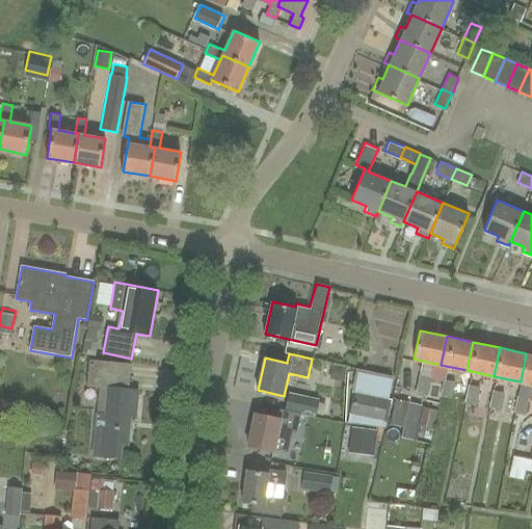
[(531,353),(526,353),(521,381),(531,384),(531,353)]
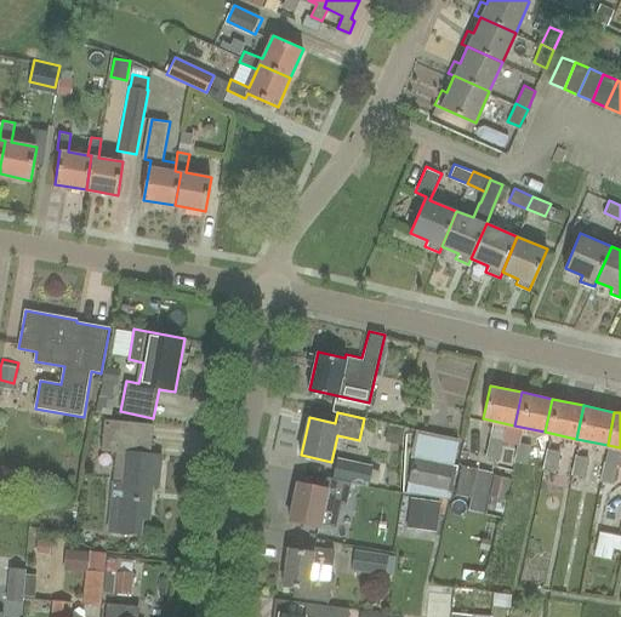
[(151,455),(154,424),(104,420),(102,451),(117,452),(109,531),(142,535),(143,519),(151,519),(153,486),(159,486),(161,456),(151,455)]
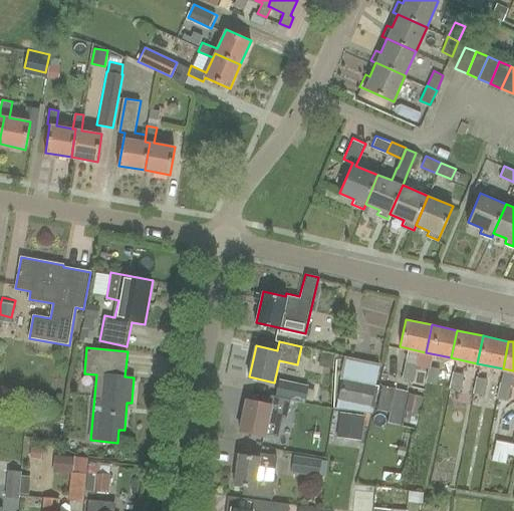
[(413,379),(416,363),(406,361),(403,377),(413,379)]
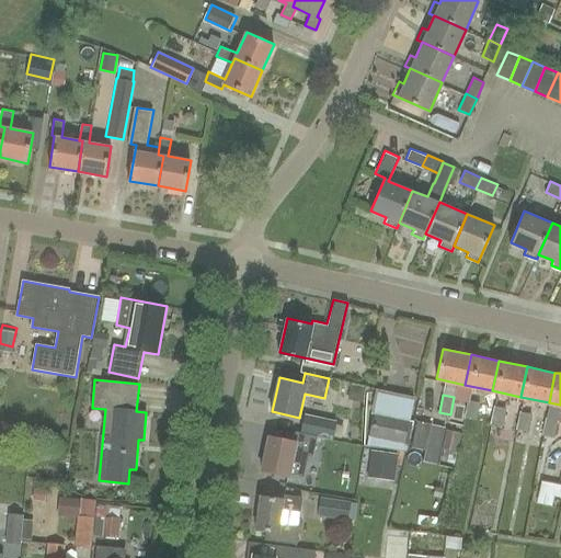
[(476,420),(479,402),(468,400),(464,418),(476,420)]
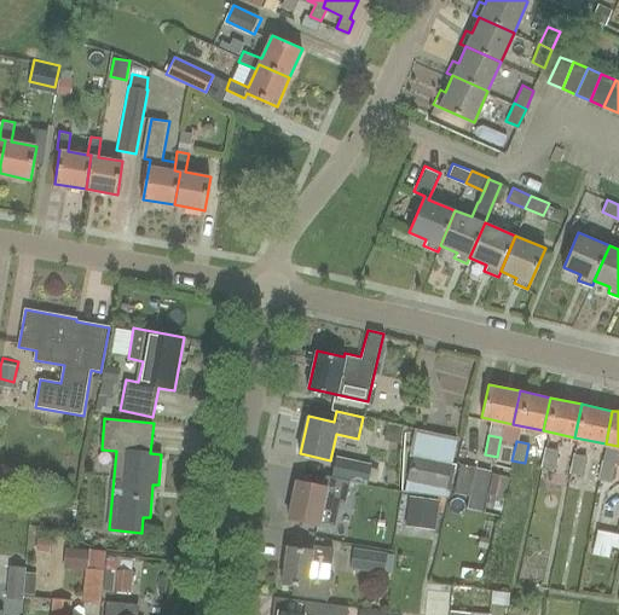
[(554,469),(557,450),(544,447),(541,466),(554,469)]
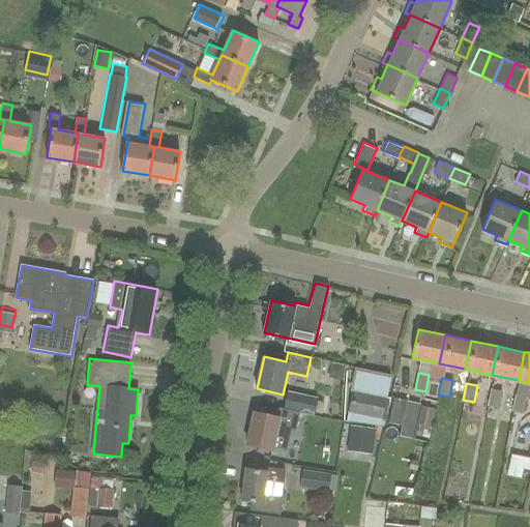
[(498,407),(502,390),(492,388),(488,405),(498,407)]
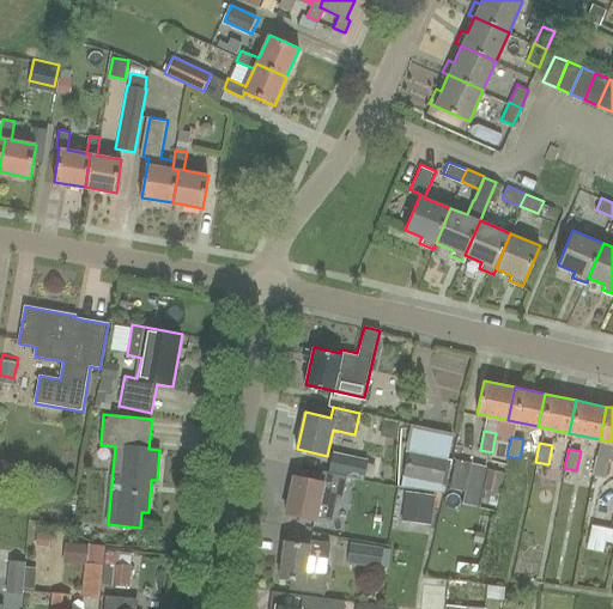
[(402,475),(442,483),(448,458),(407,450),(402,475)]
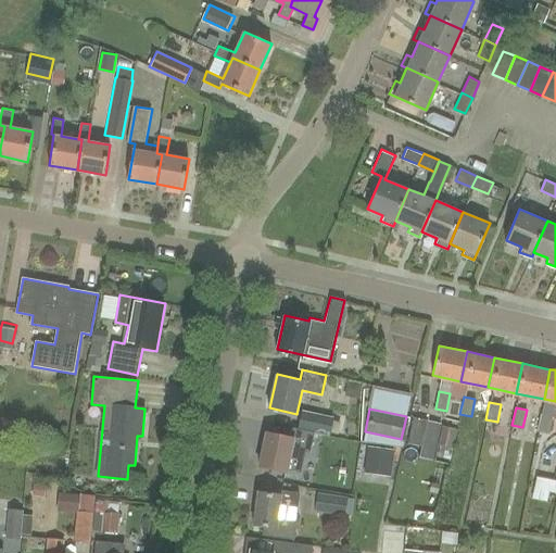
[(333,416),(301,410),(298,426),(330,432),(333,416)]
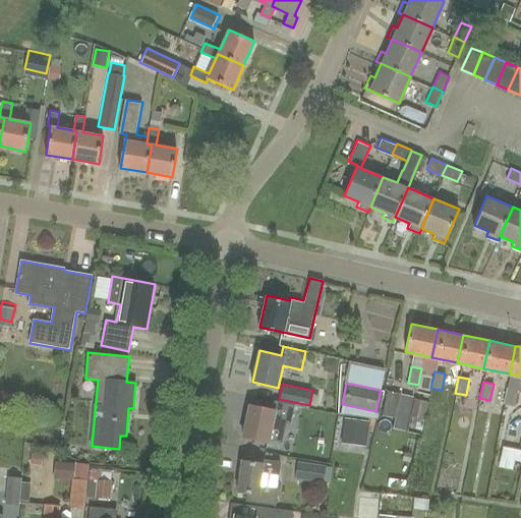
[(514,405),(518,389),(507,387),(503,403),(514,405)]
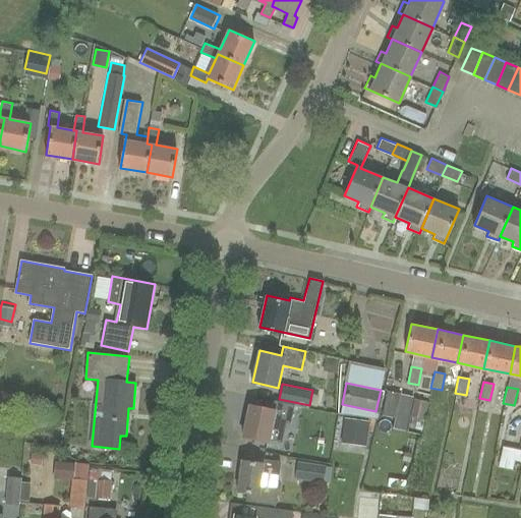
[(395,416),(400,393),(387,390),(382,414),(395,416)]
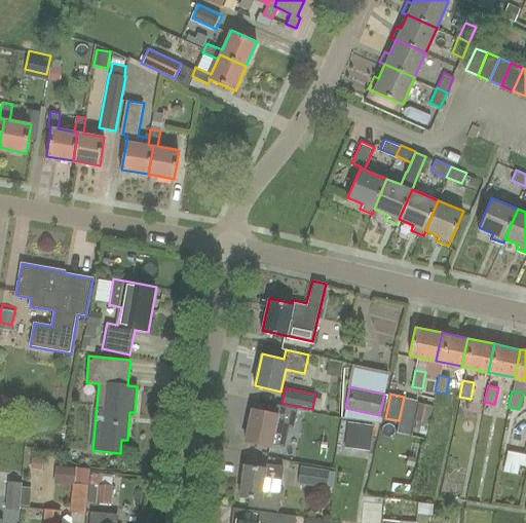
[(426,421),(430,405),(416,402),(412,418),(426,421)]
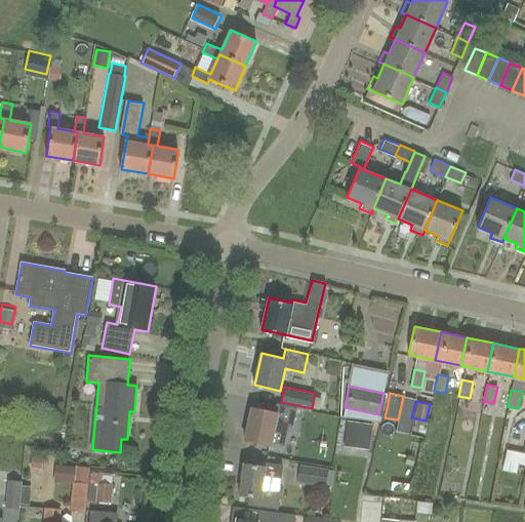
[(292,425),(296,406),(277,402),(275,412),(251,407),(244,439),(271,445),(276,422),(292,425)]
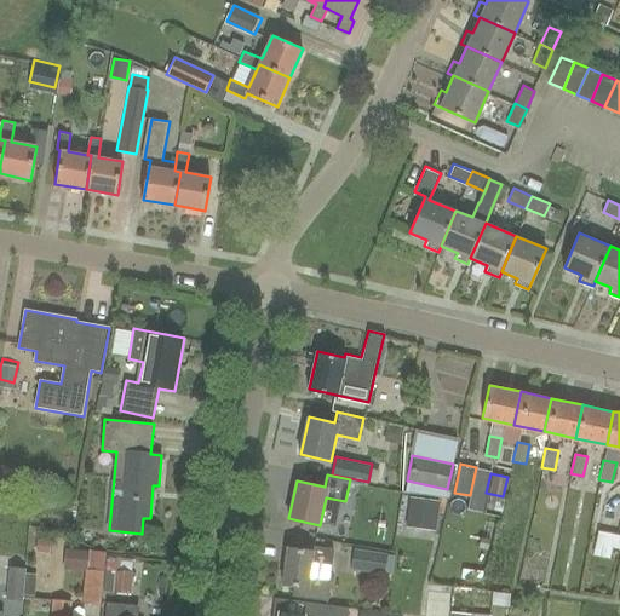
[(412,491),(406,520),(436,527),(442,498),(412,491)]
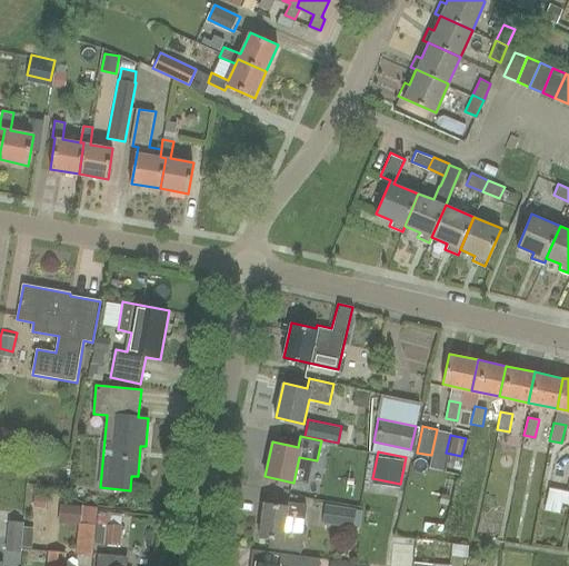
[(568,490),(548,487),(546,498),(547,498),(545,509),(560,513),(562,503),(568,503),(568,490)]
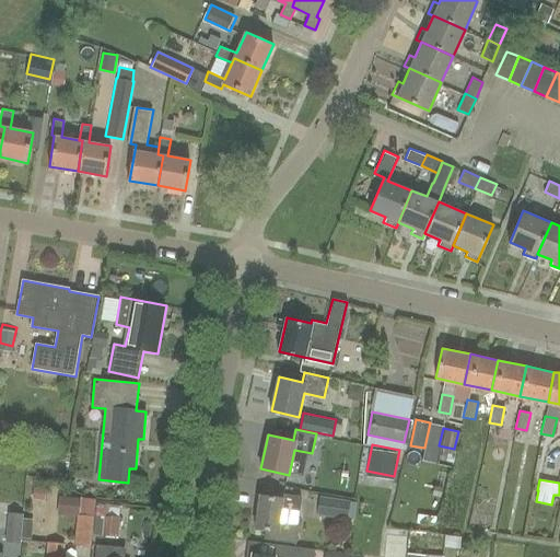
[(259,494),(255,526),(266,529),(265,537),(296,541),(299,524),(280,522),(282,506),(300,509),(301,495),(283,492),(282,497),(259,494)]
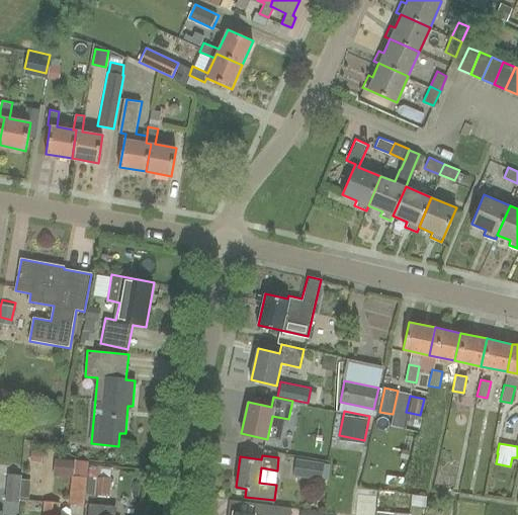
[(324,461),(295,457),(293,476),(322,480),(322,478),(328,479),(330,463),(324,462),(324,461)]
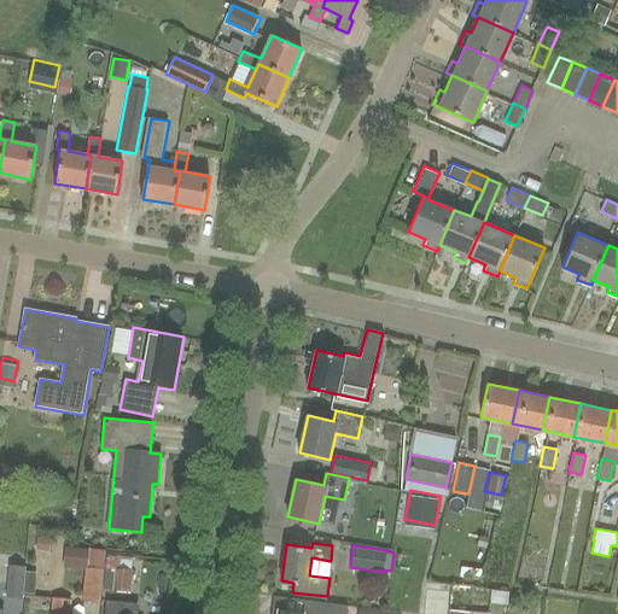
[(91,549),(88,566),(86,598),(103,600),(108,551),(91,549)]
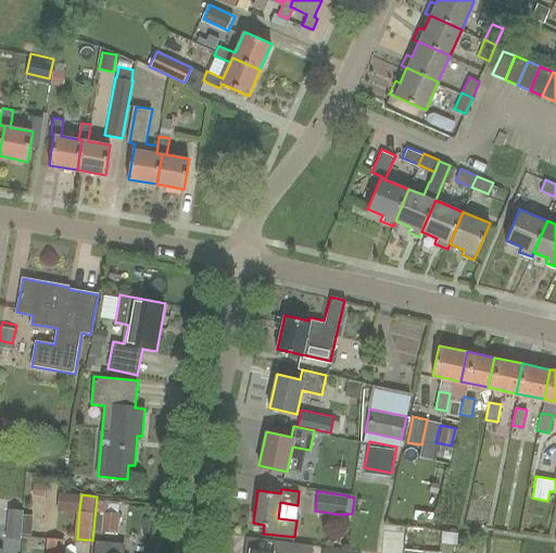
[(21,538),(24,508),(10,507),(8,537),(21,538)]
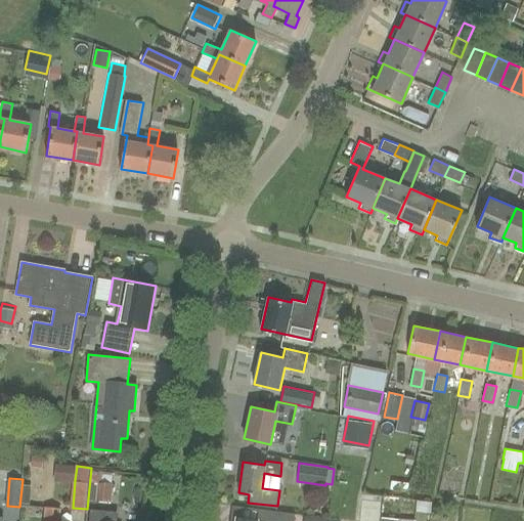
[(108,500),(111,482),(95,481),(94,498),(108,500)]
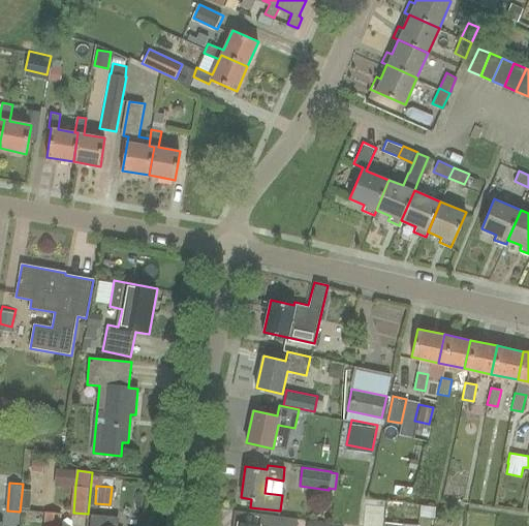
[(383,525),(383,522),(385,505),(372,504),(369,525),(383,525)]
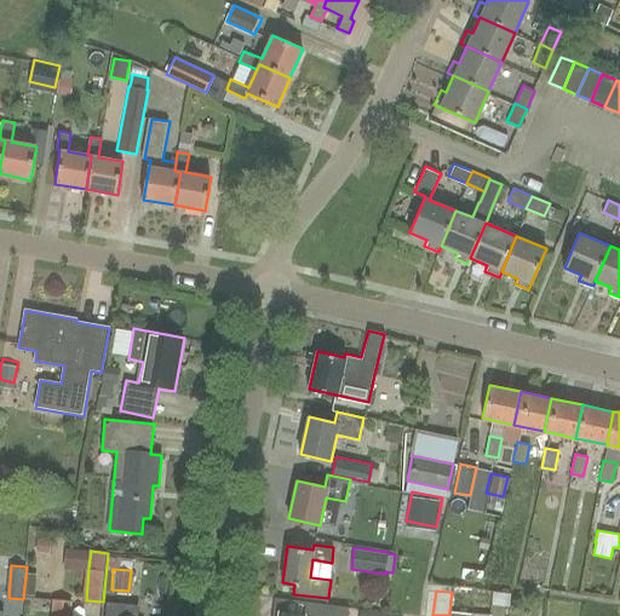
[(345,615),(346,606),(336,605),(304,600),(274,597),(271,615),(345,615)]
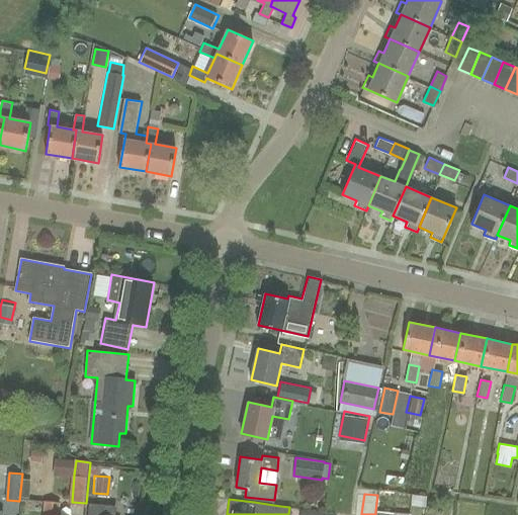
[(58,514),(59,502),(46,501),(44,514),(58,514)]
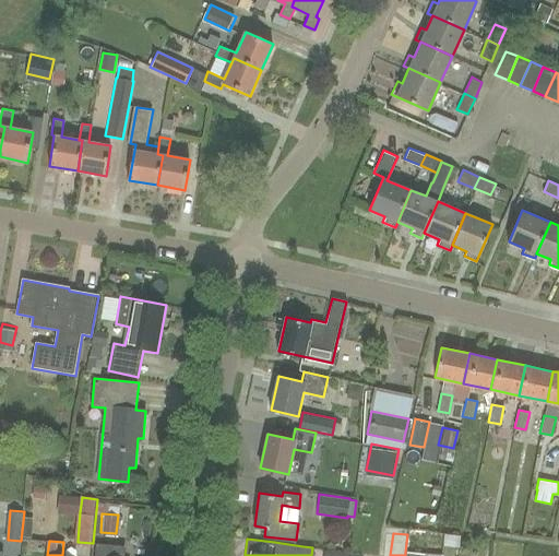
[(97,542),(95,555),(121,555),(123,545),(97,542)]
